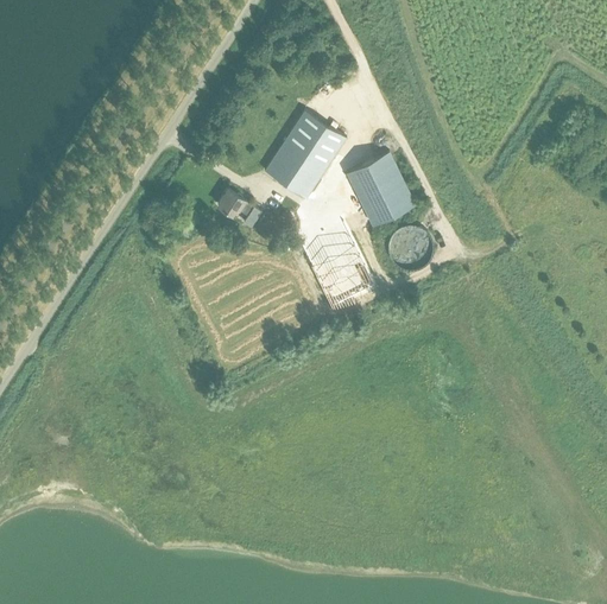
[(329,80),(320,91),(328,99),(337,86),(329,80)]
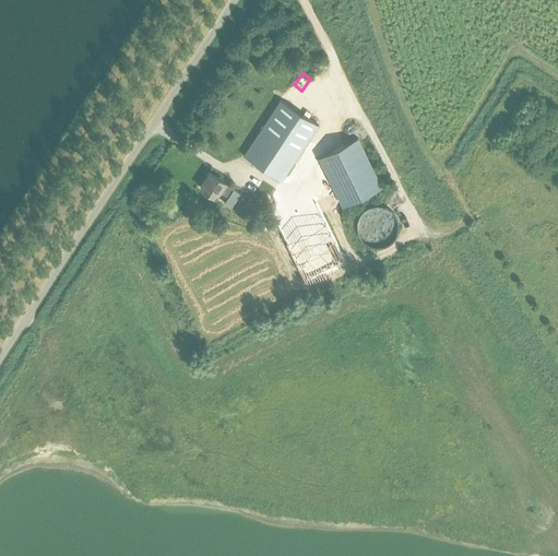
[(242,158),(281,184),(318,128),(280,103),(242,158)]
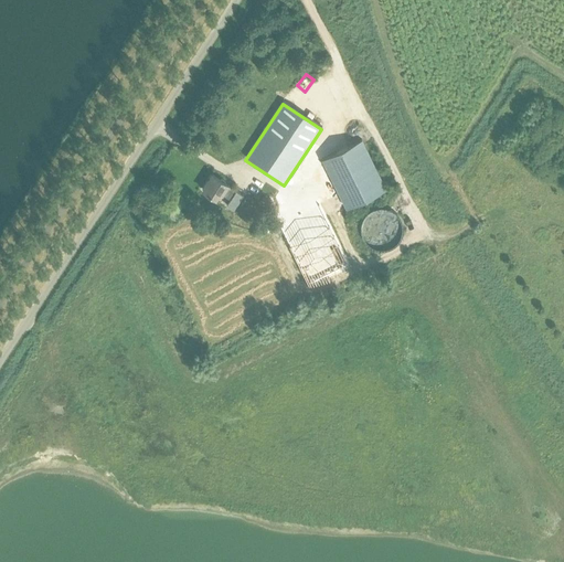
[(321,161),(346,211),(385,191),(361,141),(321,161)]
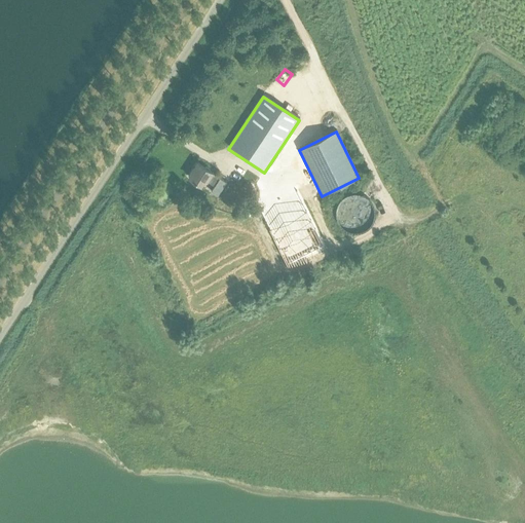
[(211,194),(217,198),(226,185),(196,165),(193,170),(194,171),(188,180),(200,187),(203,182),(214,188),(211,194)]
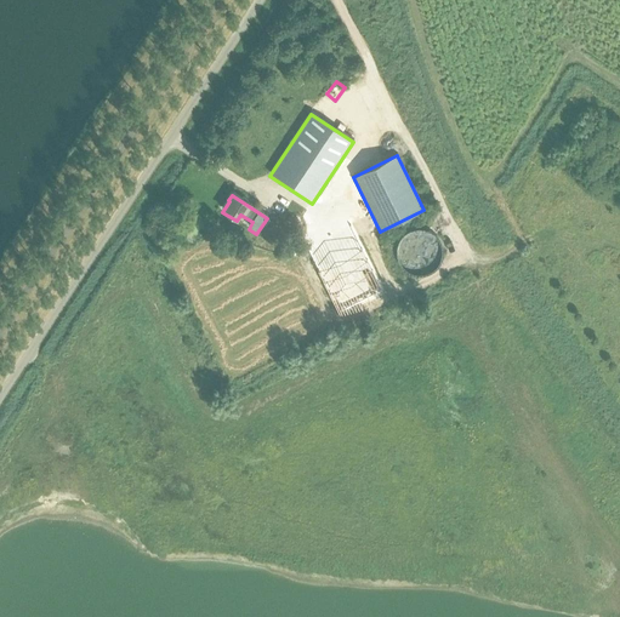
[(353,233),(310,255),(342,319),(385,297),(353,233)]
